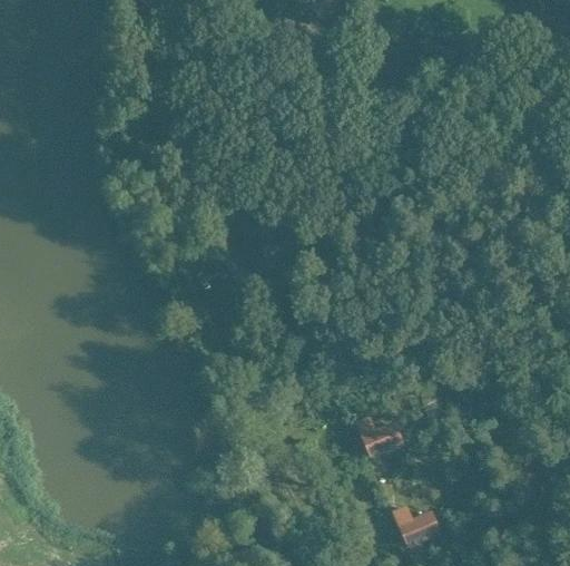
[(438,393),(421,400),(429,419),(445,413),(438,393)]
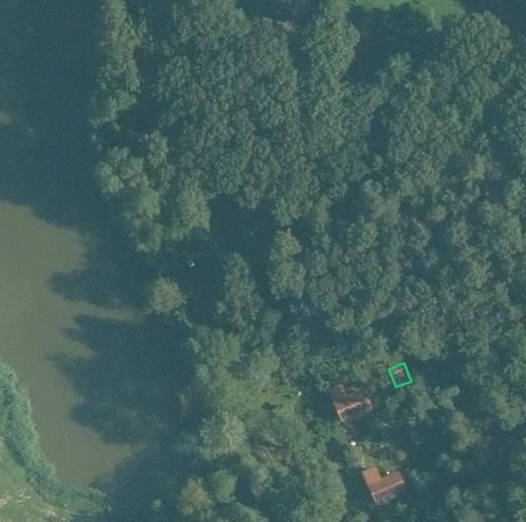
[(342,421),(373,408),(364,388),(347,396),(341,383),(328,389),(342,421)]
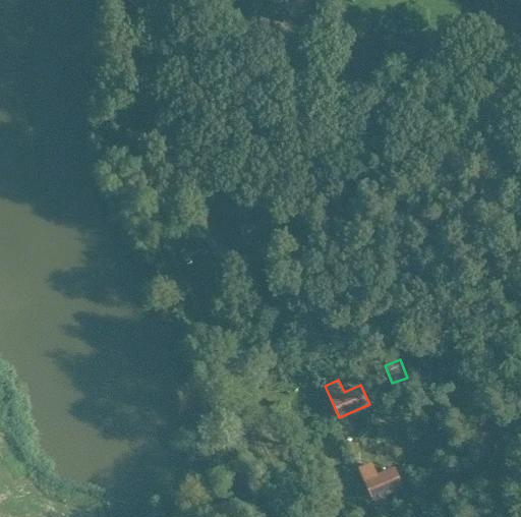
[(359,467),(372,500),(404,486),(395,466),(377,473),(371,461),(359,467)]
